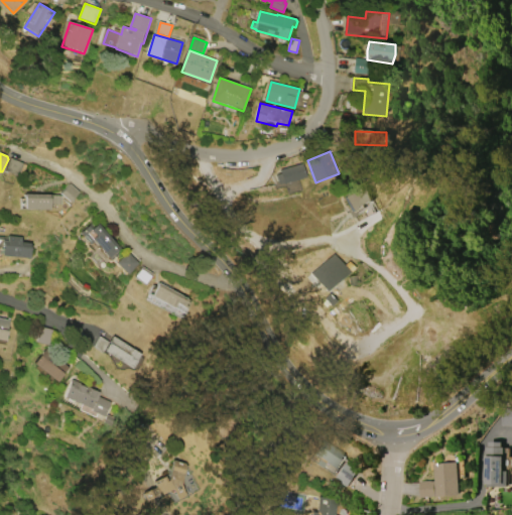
[(24,163),(18,176),(6,171),(12,158),(24,163)]
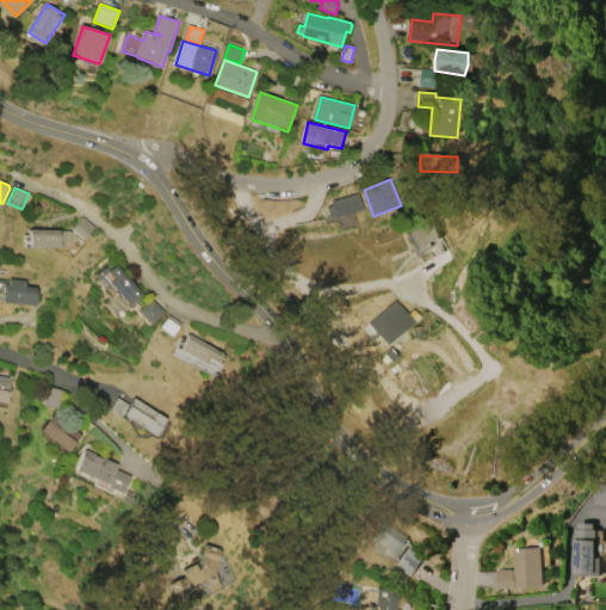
[(84,240),(73,229),(84,219),(94,228),(84,240)]
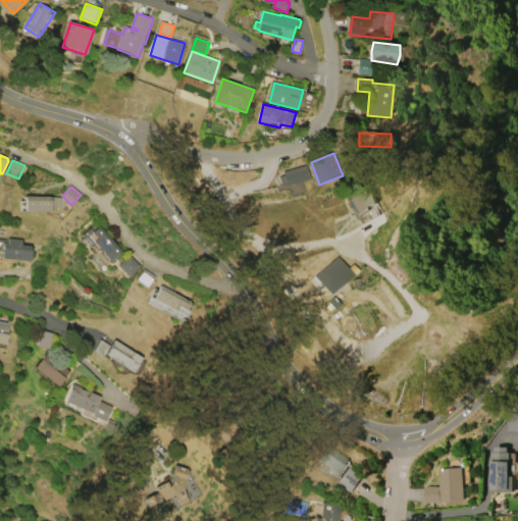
[(359,215),(352,200),(373,189),(380,204),(359,215)]
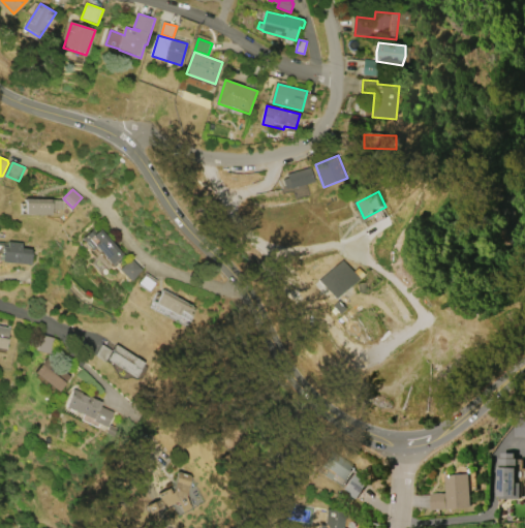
[(52,216),(26,215),(27,199),(52,200),(65,200),(64,211),(52,210),(52,216)]
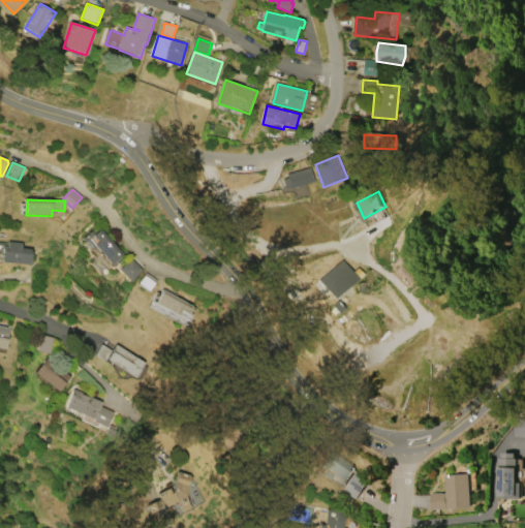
[(123,260),(115,268),(97,248),(94,251),(84,240),(95,229),(97,233),(101,229),(124,255),(121,257),(123,260)]
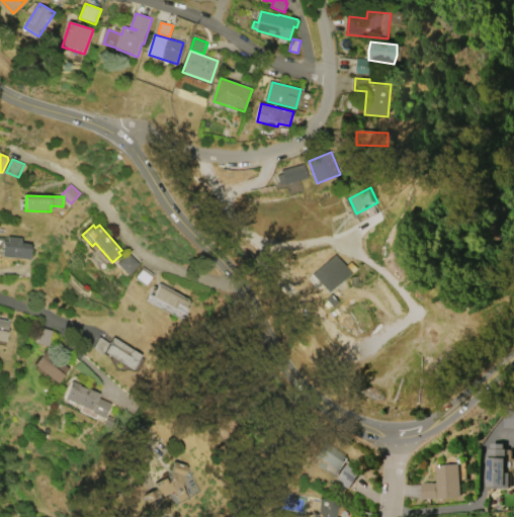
[(30,260),(2,257),(4,242),(9,242),(9,237),(22,239),(22,244),(31,245),(30,260)]
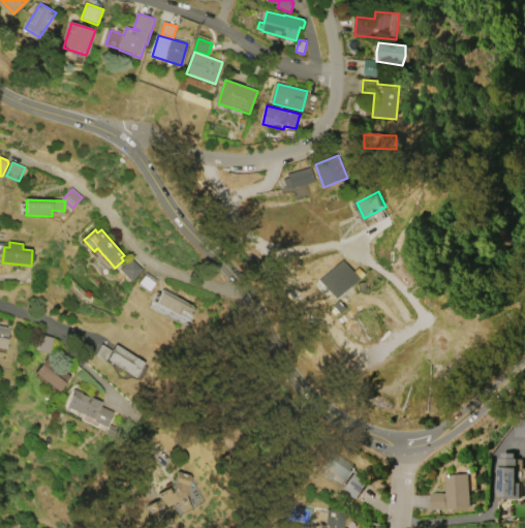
[(132,282),(144,271),(132,259),(121,271),(132,282)]
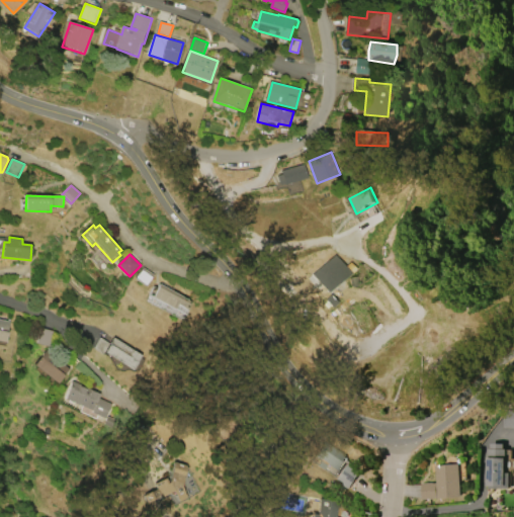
[(314,274),(325,288),(321,291),(326,297),(358,272),(351,263),(346,267),(338,256),(314,274)]
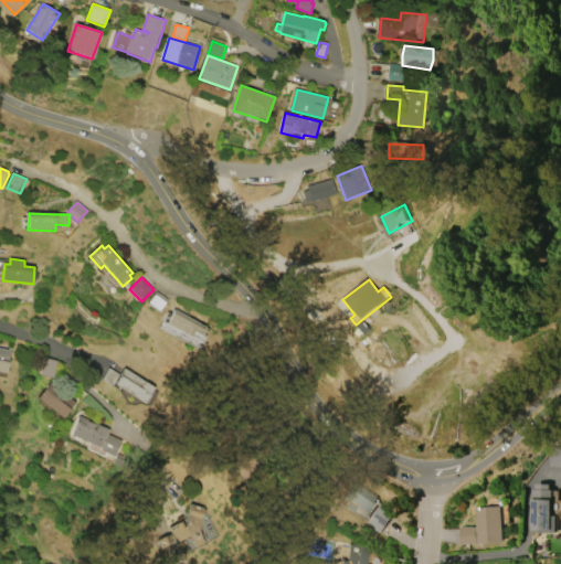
[(160,312),(148,305),(157,293),(169,300),(160,312)]
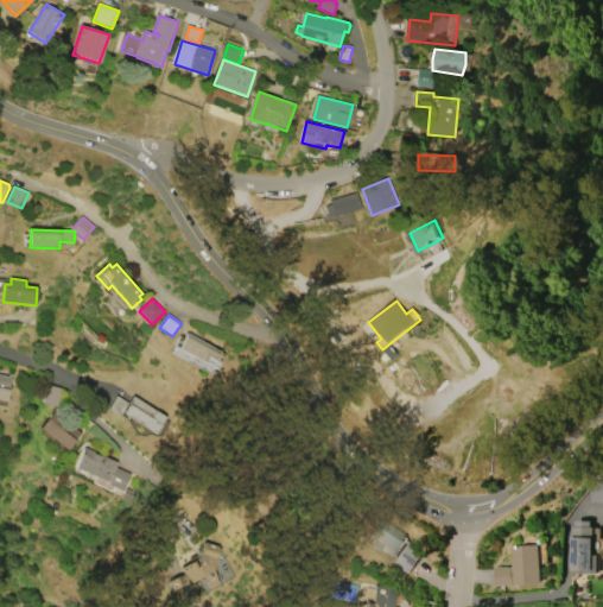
[(179,349),(188,334),(222,352),(217,362),(209,358),(205,364),(179,349)]
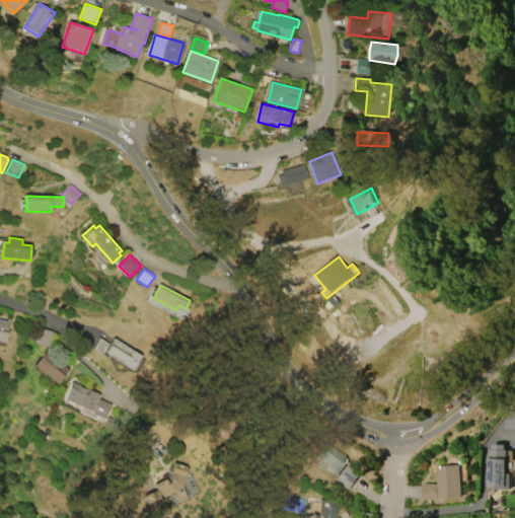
[(7,344),(0,342),(0,320),(11,322),(7,344)]
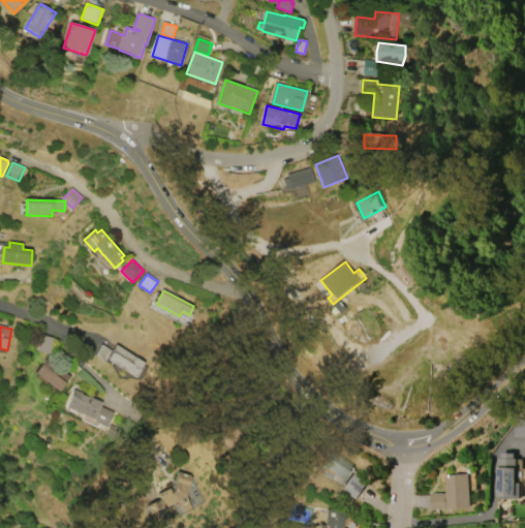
[(97,355),(104,345),(105,346),(110,340),(147,364),(136,379),(109,361),(107,362),(97,355)]
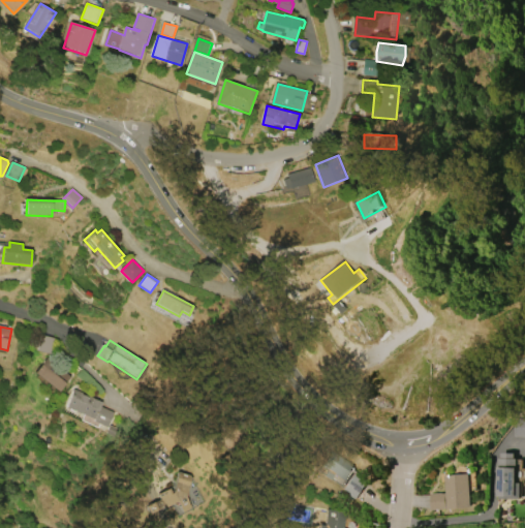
[(60,393),(36,373),(49,358),(72,377),(60,393)]
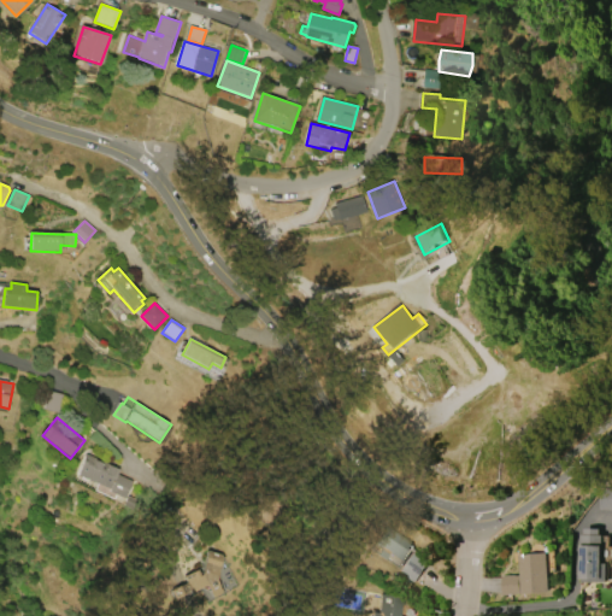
[(78,476),(88,455),(122,469),(118,475),(134,482),(125,499),(110,492),(111,491),(78,476)]
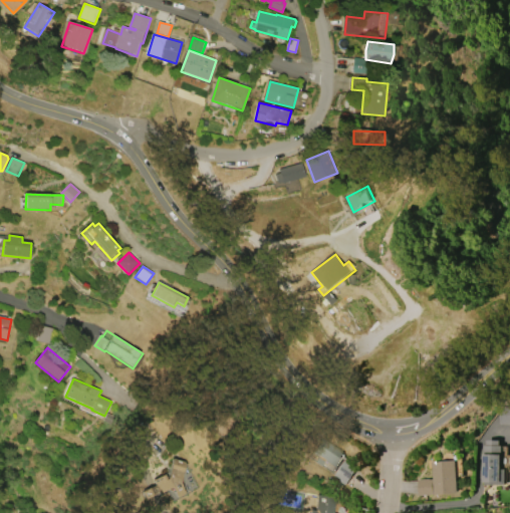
[(104,422),(108,414),(115,417),(111,425),(104,422)]
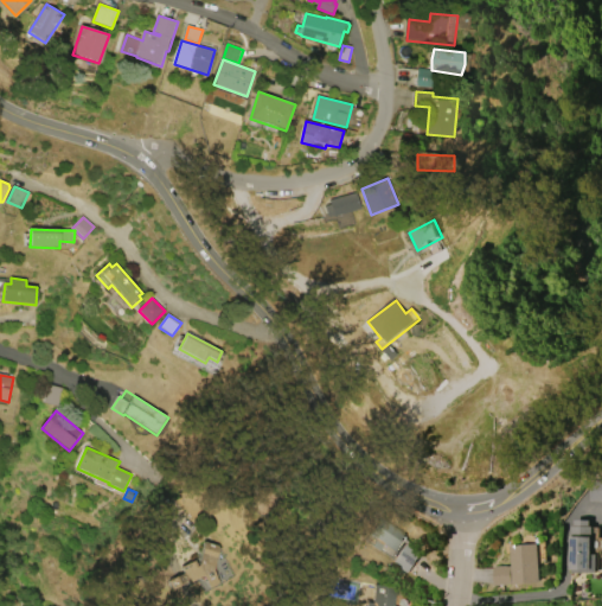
[(397,554),(385,544),(380,552),(373,547),(378,540),(370,535),(382,518),(409,536),(397,554)]
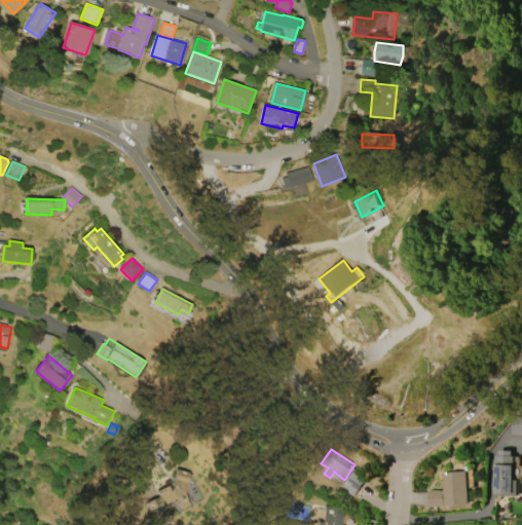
[(500,452),(515,451),(515,457),(517,457),(517,481),(521,481),(521,497),(499,497),(499,494),(498,494),(498,457),(500,457),(500,452)]
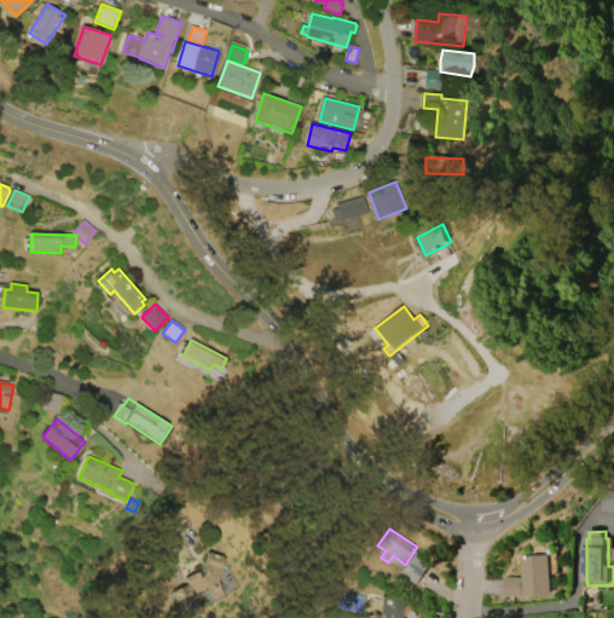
[(209,553),(225,556),(218,582),(225,595),(215,601),(208,588),(193,595),(192,593),(175,601),(171,593),(180,588),(180,589),(187,585),(185,579),(198,572),(201,576),(203,575),(209,553)]
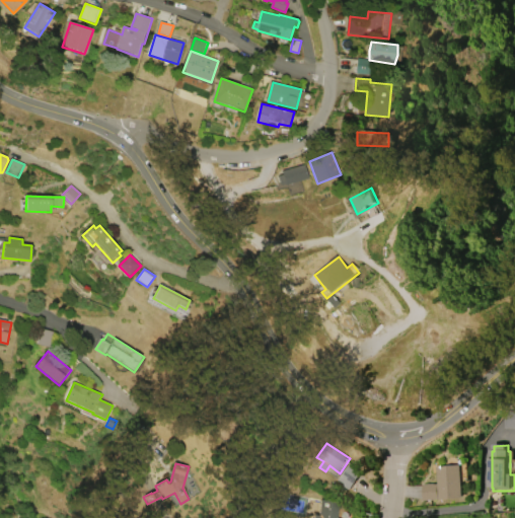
[(463,465),(466,498),(427,502),(425,486),(437,485),(437,486),(441,485),(439,467),(463,465)]
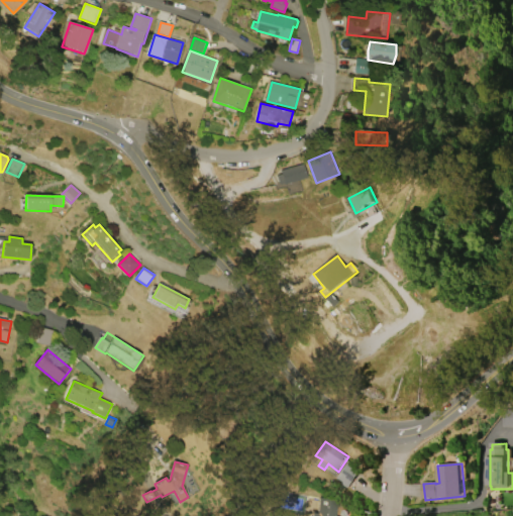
[(350,489),(339,481),(349,465),(362,473),(350,489)]
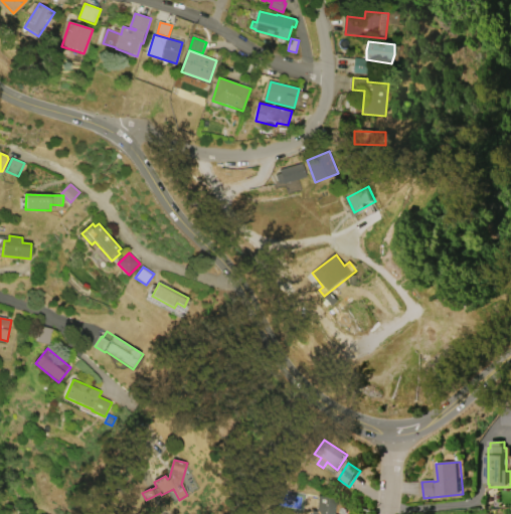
[(321,496),(339,499),(336,513),(312,513),(313,511),(318,512),(321,496)]
